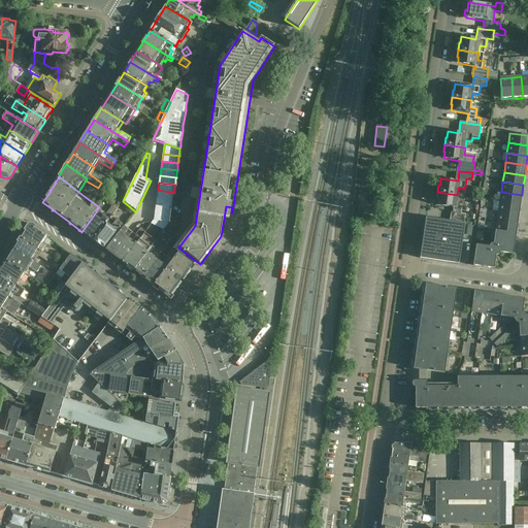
[(158,190),(157,198),(173,200),(173,199),(173,194),(174,193),(158,190)]
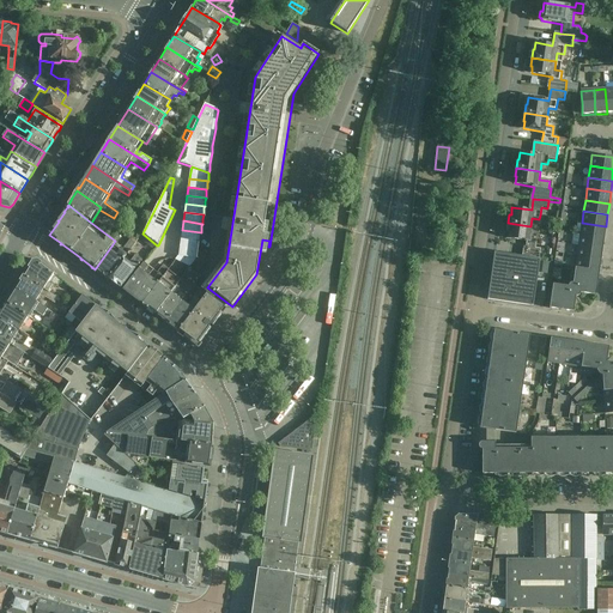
[(530,226),(508,223),(507,231),(508,231),(508,238),(527,242),(526,248),(523,247),(522,258),(539,260),(540,249),(534,249),(536,236),(529,235),(530,226)]
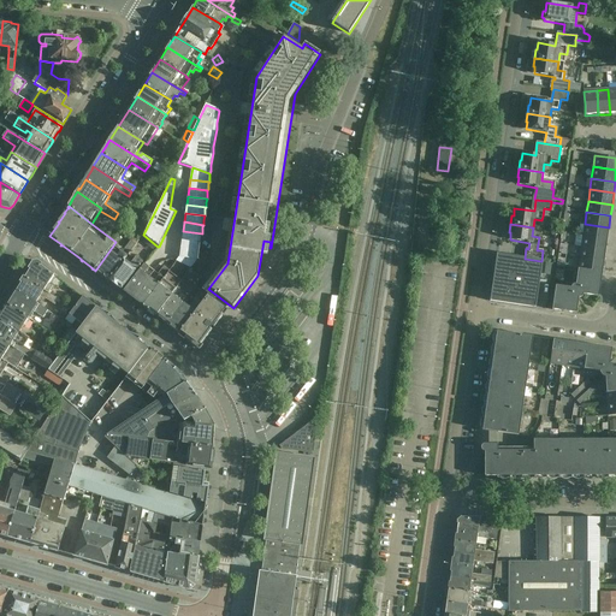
[(609,227),(585,224),(582,235),(606,238),(609,227)]
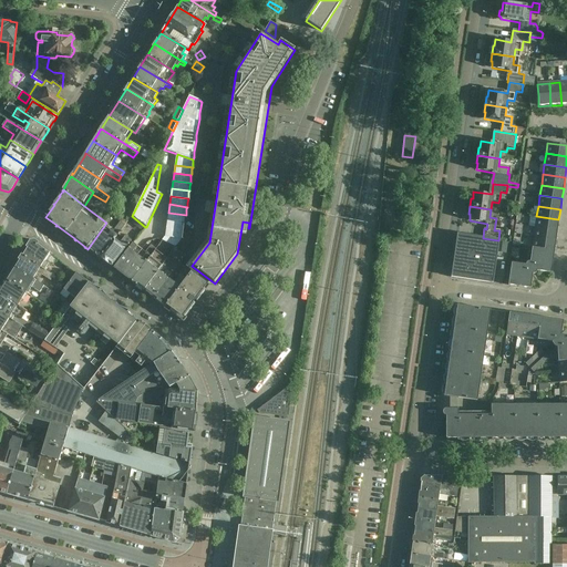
[(117,219),(121,222),(124,225),(131,216),(123,210),(117,219)]
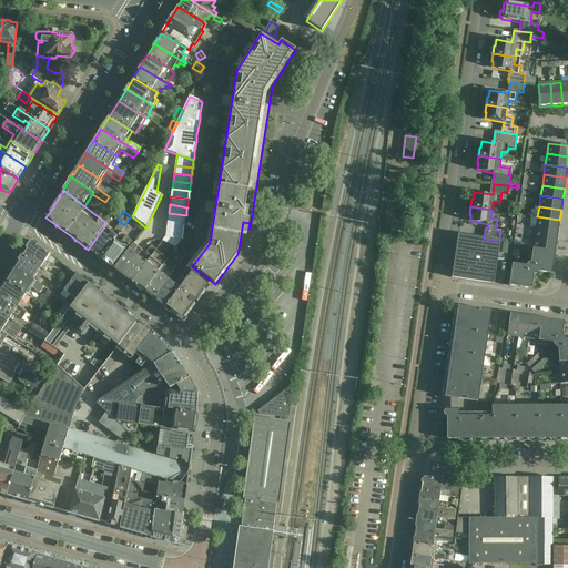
[(169,213),(168,221),(185,223),(186,215),(169,213)]
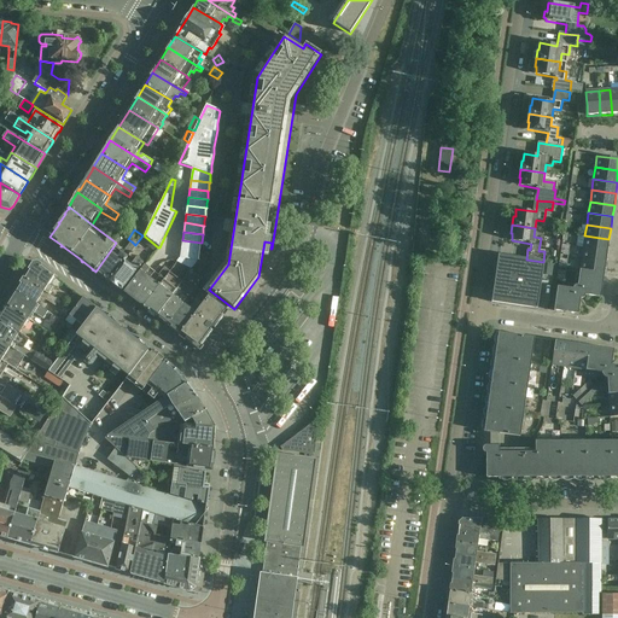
[(608,239),(584,235),(583,248),(607,251),(608,239)]
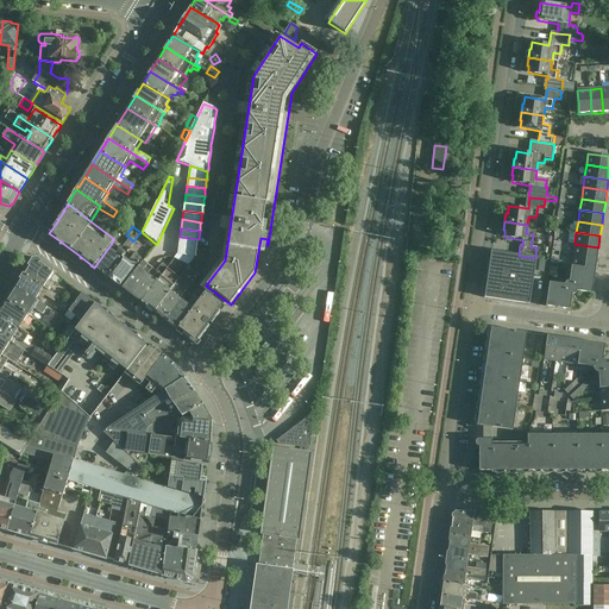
[(180,237),(179,245),(198,248),(199,239),(180,237)]
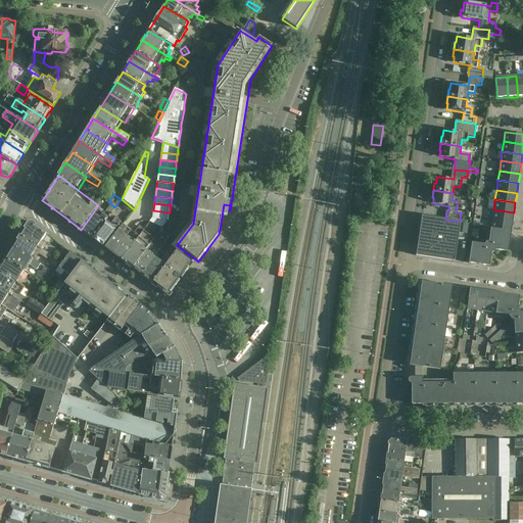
[(115,208),(114,207),(111,204),(105,211),(110,215),(115,208)]
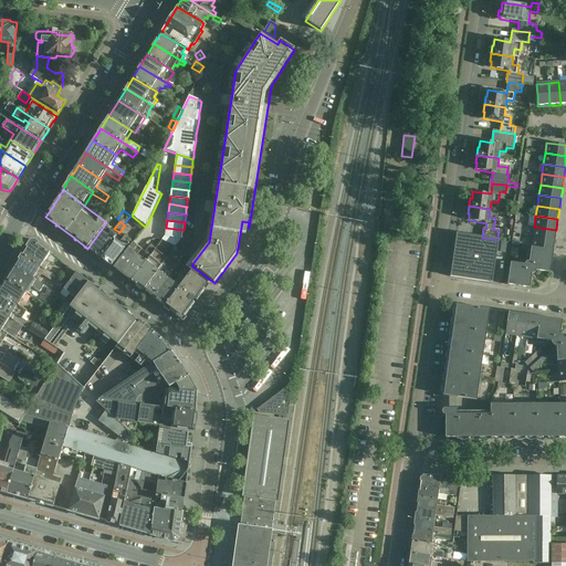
[(117,236),(104,226),(87,249),(100,258),(117,236)]
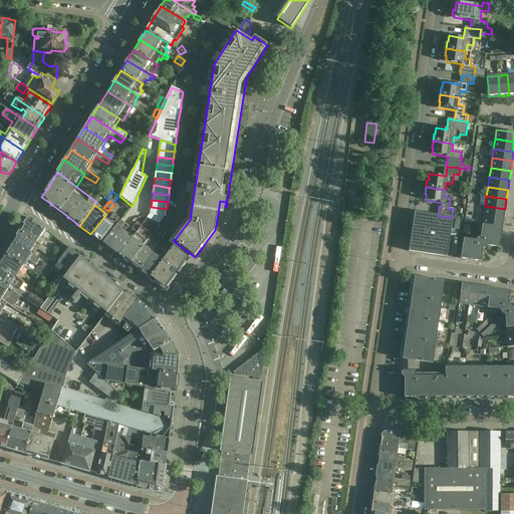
[(505,209),(485,206),(484,215),(504,218),(505,209)]
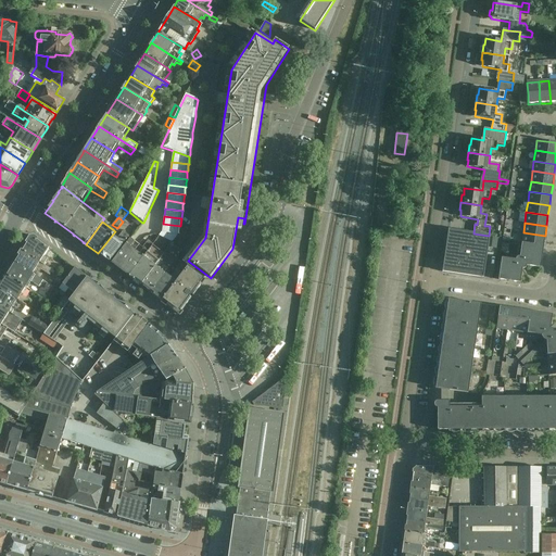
[(162,232),(178,235),(179,235),(180,226),(163,224),(162,232)]
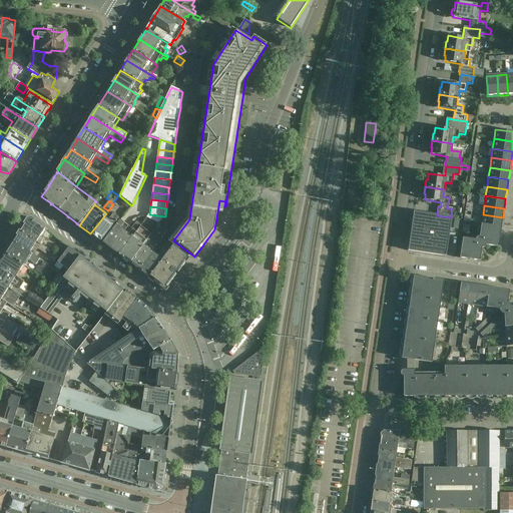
[(437,215),(414,211),(408,250),(445,257),(447,246),(451,217),(437,215)]
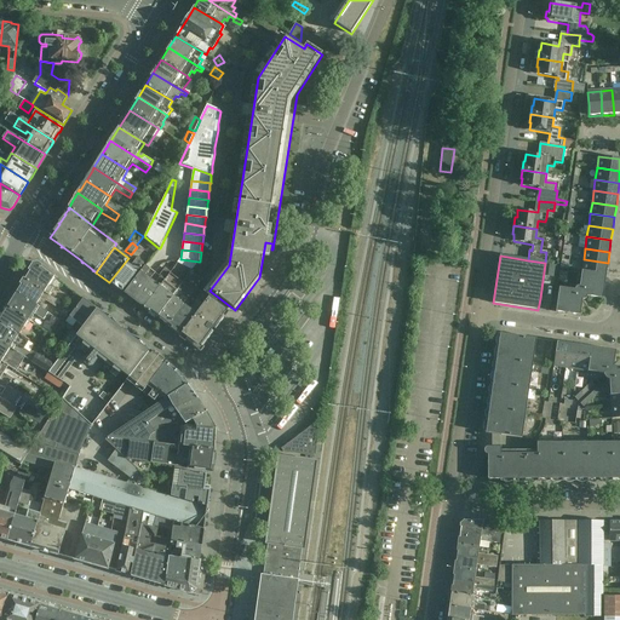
[(135,262),(128,258),(109,282),(122,292),(144,264),(137,258),(135,262)]
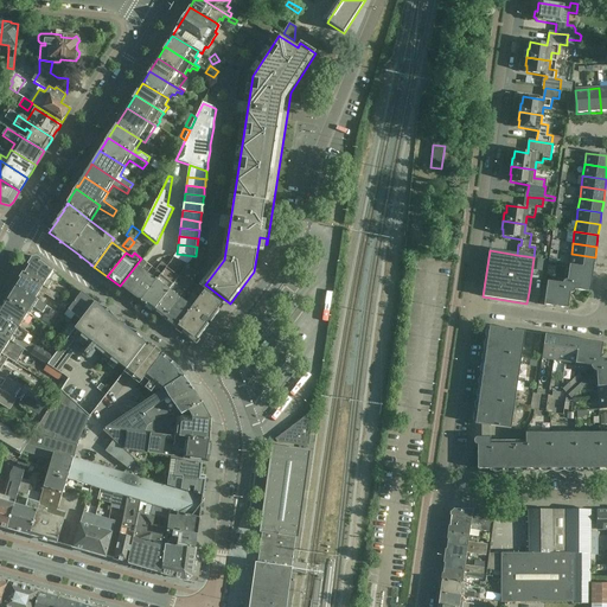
[(177,254),(174,257),(187,264),(195,256),(177,254)]
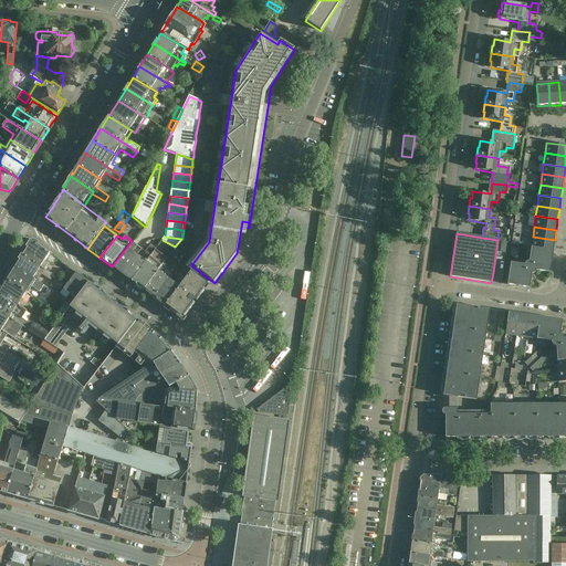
[(555,240),(533,237),(531,248),(553,251),(555,240)]
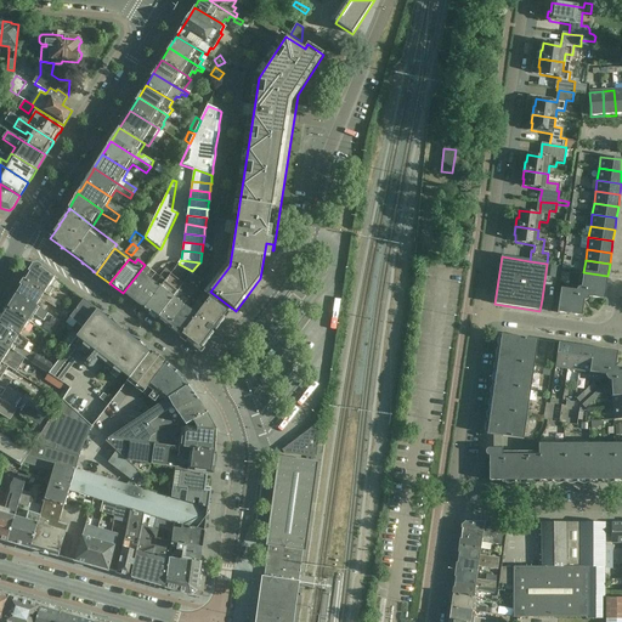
[(43,267),(38,264),(33,265),(24,280),(49,295),(55,288),(58,290),(61,286),(63,287),(64,286),(43,269),(43,267)]
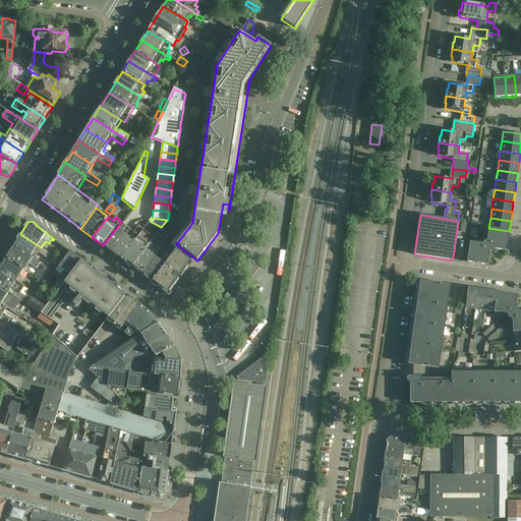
[(126,227),(122,223),(105,246),(109,249),(112,252),(130,229),(126,227)]
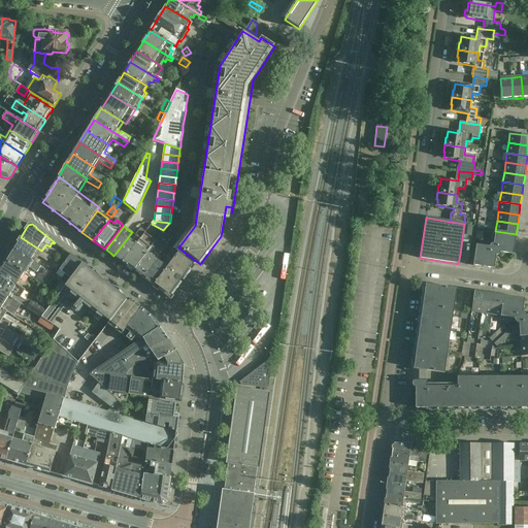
[(135,235),(132,232),(113,256),(122,262),(144,233),(144,232),(140,228),(135,235)]
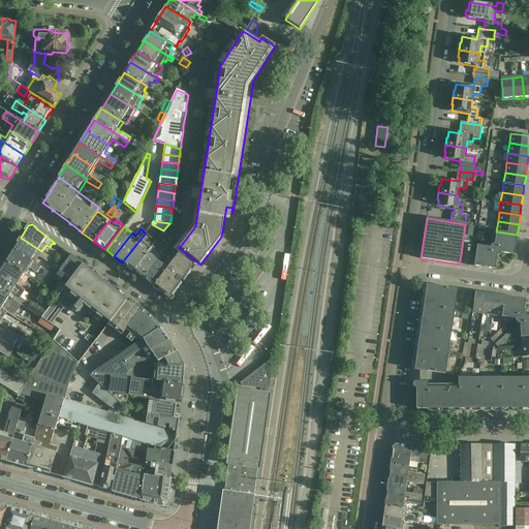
[(173,232),(167,228),(163,232),(169,238),(173,232)]
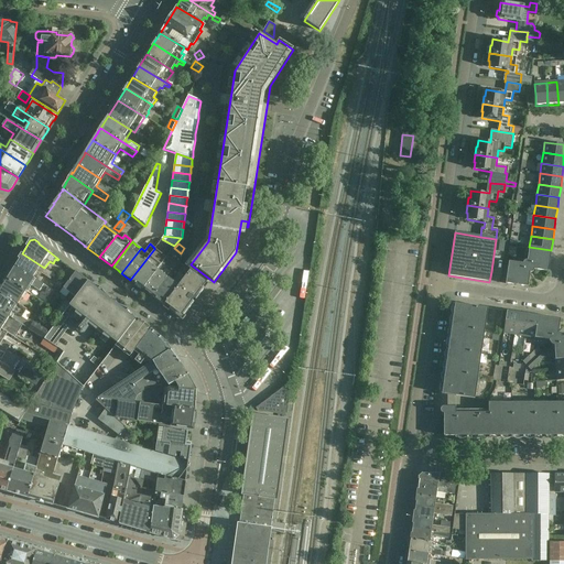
[(551,250),(529,247),(527,261),(534,270),(548,272),(551,250)]
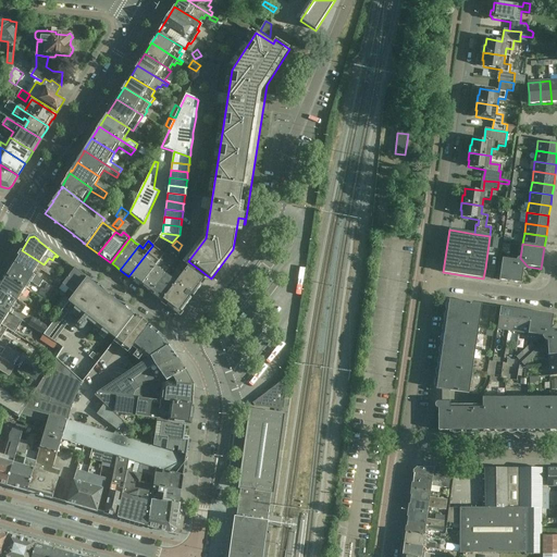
[(172,245),(164,255),(140,286),(151,294),(177,259),(182,252),(178,250),(172,245)]
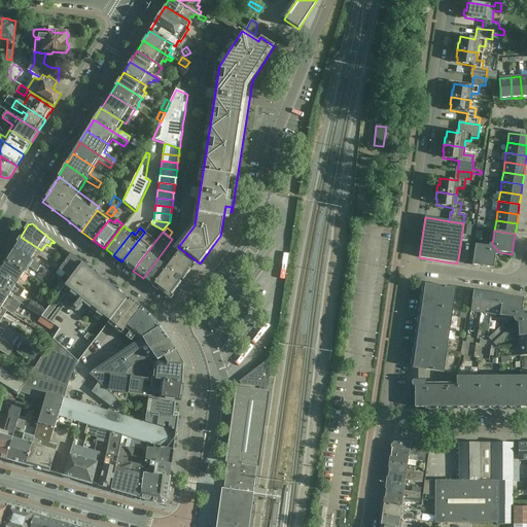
[(155,241),(144,233),(121,261),(123,262),(133,271),(155,241)]
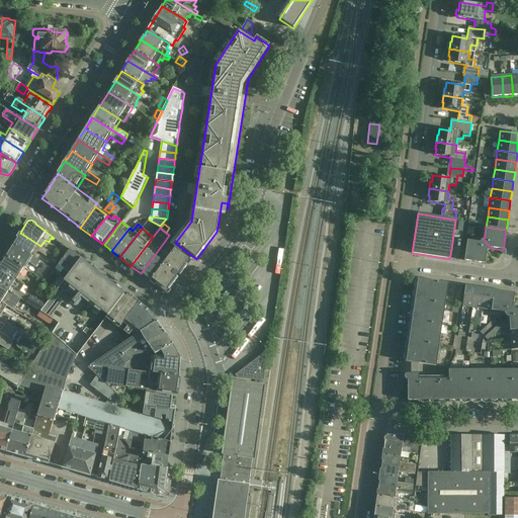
[(40,246),(20,233),(13,244),(34,257),(38,251),(47,256),(48,253),(50,254),(52,253),(40,246)]
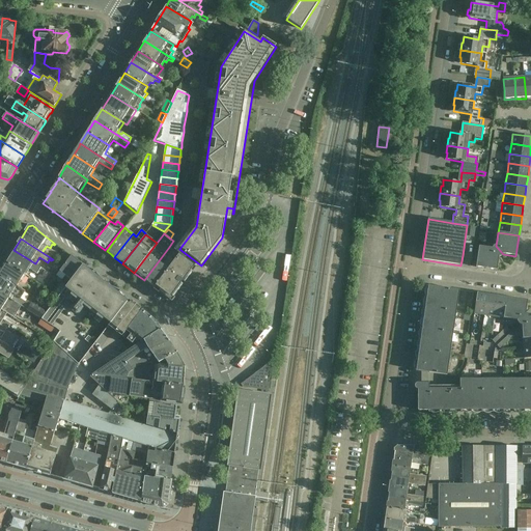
[(179,254),(169,247),(144,280),(154,287),(179,254)]
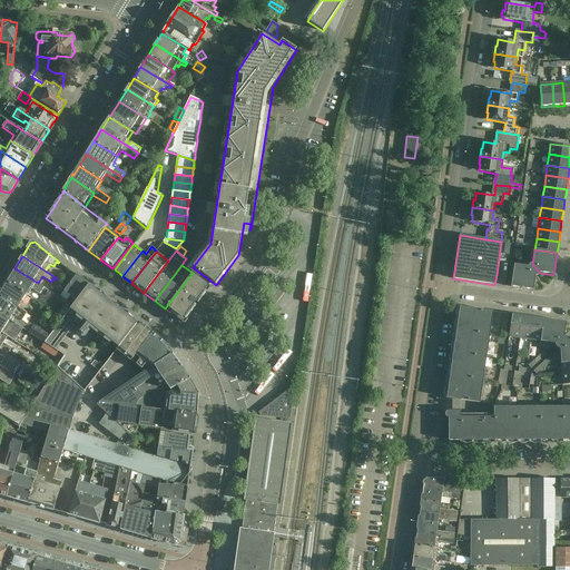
[(528,267),(514,265),(511,287),(533,291),(536,276),(529,267),(528,267)]
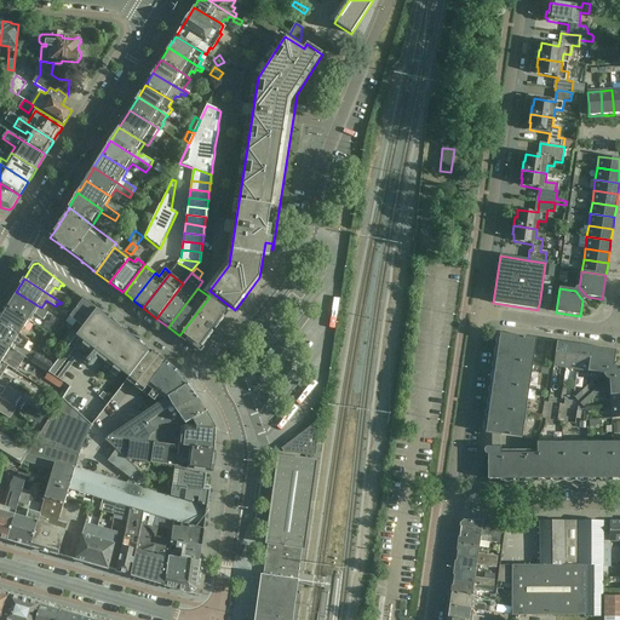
[(41,308),(16,292),(6,306),(30,321),(35,314),(44,320),(47,313),(41,308)]
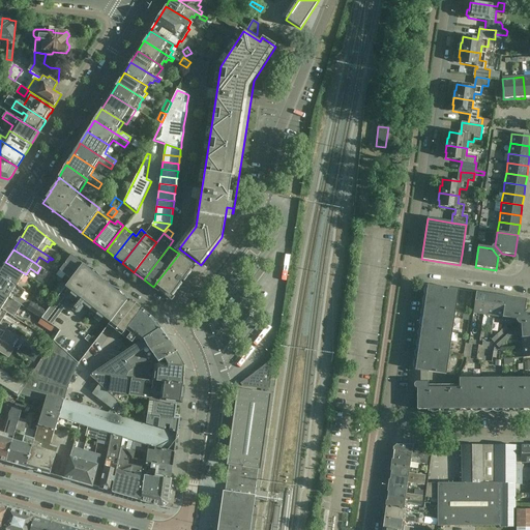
[(71,256),(66,252),(58,262),(62,266),(71,256)]
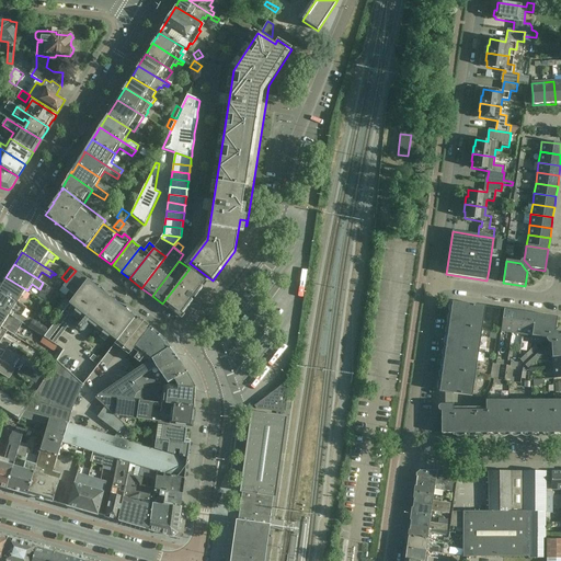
[(205,281),(190,268),(162,304),(162,305),(175,313),(178,311),(183,315),(193,301),(191,299),(193,297),(195,299),(207,283),(205,282),(205,281)]
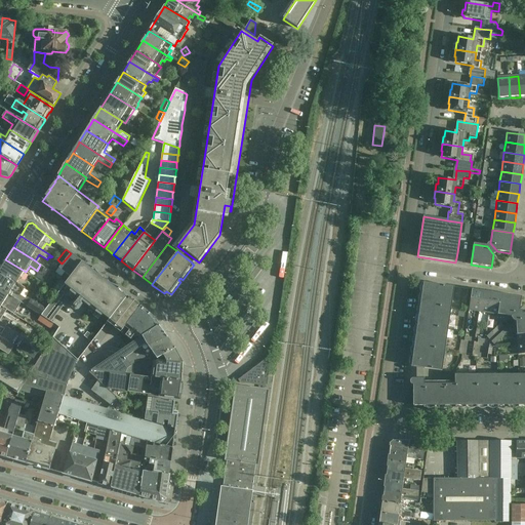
[(82,261),(71,253),(62,264),(54,274),(62,280),(57,286),(61,289),(65,284),(82,261)]
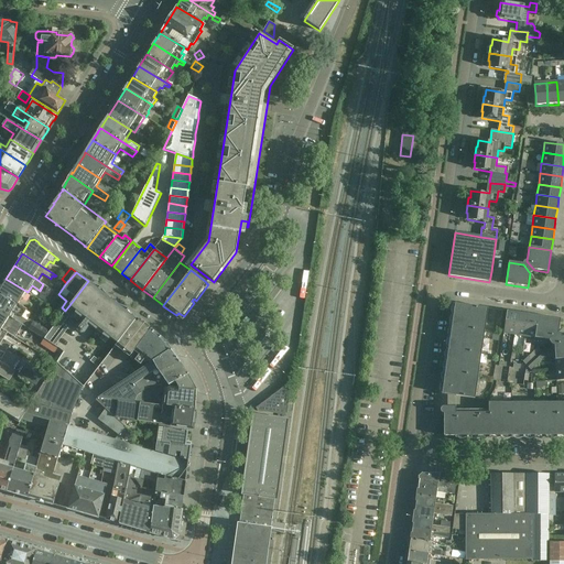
[(28,292),(6,279),(0,288),(0,292),(22,307),(25,308),(29,304),(22,301),(28,292)]
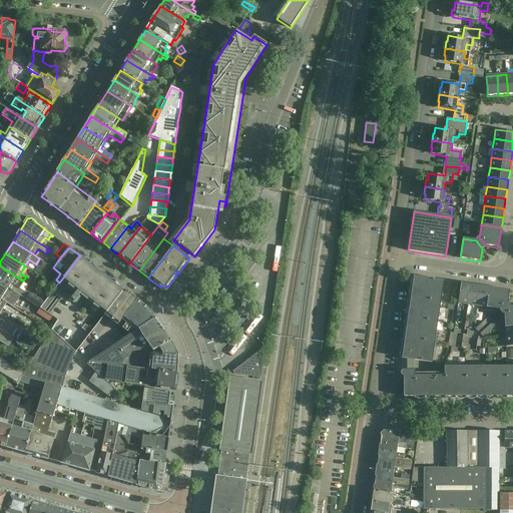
[(100,308),(107,313),(104,315),(117,325),(123,318),(136,301),(117,286),(117,285),(115,283),(113,281),(112,282),(105,276),(106,275),(100,271),(99,271),(92,266),(92,265),(90,263),(88,262),(87,262),(80,255),(63,278),(70,284),(65,289),(70,294),(75,288),(78,291),(75,295),(73,294),(70,298),(70,301),(73,304),(76,304),(80,299),(79,297),(80,295),(87,301),(89,299),(95,304),(91,309),(96,313),(100,308)]
